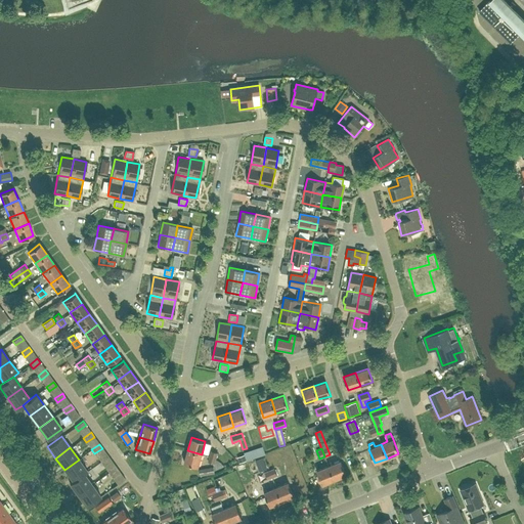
[(198,467),(202,454),(187,450),(184,463),(198,467)]
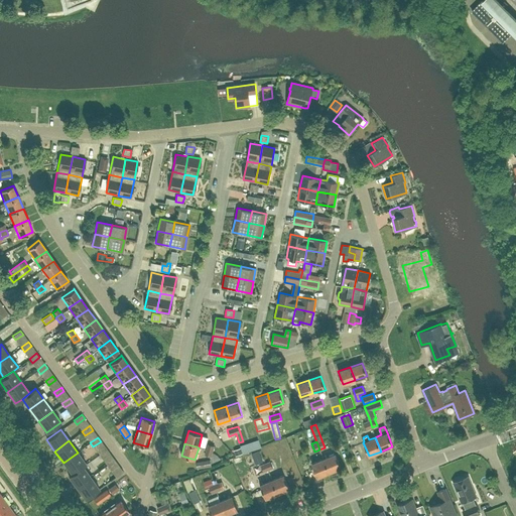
[(215,445),(208,443),(205,455),(212,457),(215,445)]
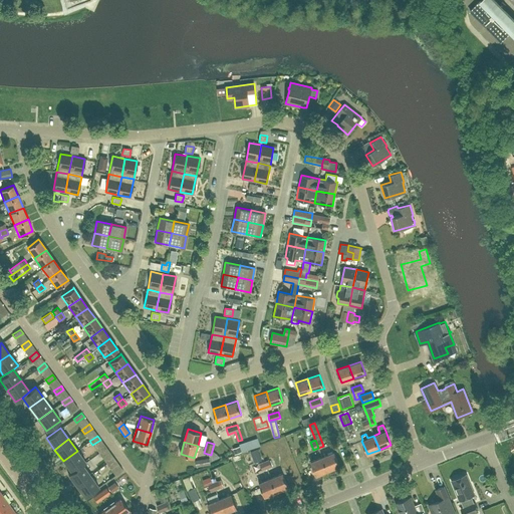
[(108,451),(105,447),(97,452),(100,456),(108,451)]
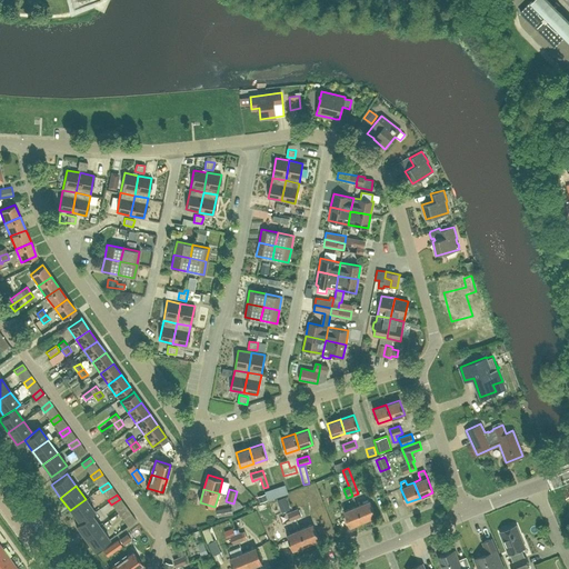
[(283,497),(276,500),(279,508),(287,505),(283,497)]
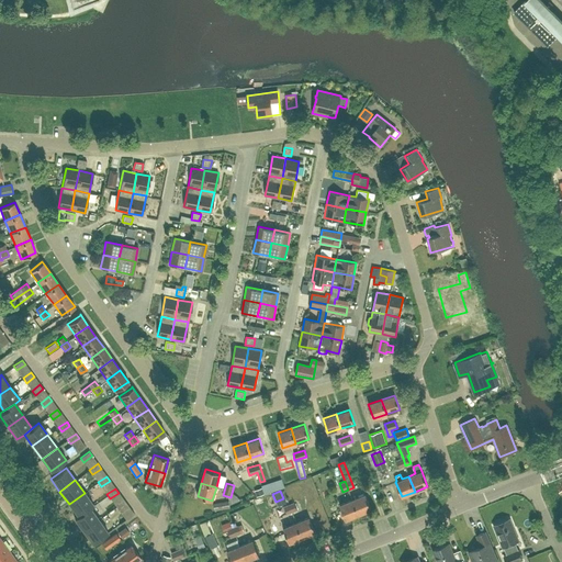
[(77,516),(92,505),(85,493),(69,504),(77,516)]
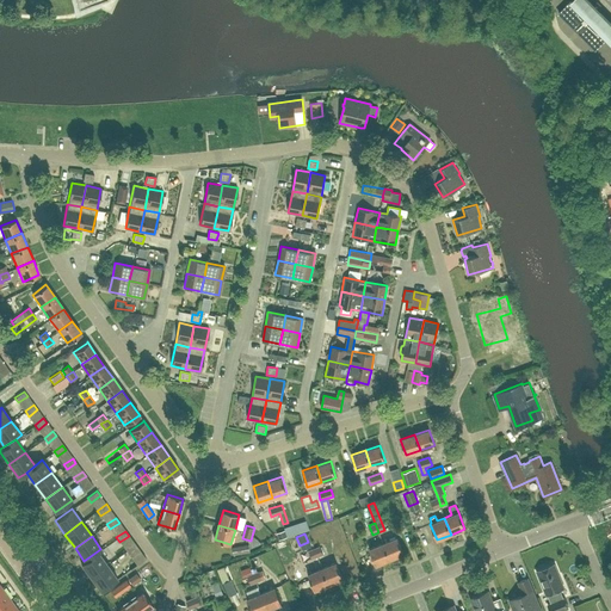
[(160,555),(168,548),(159,537),(150,543),(160,555)]
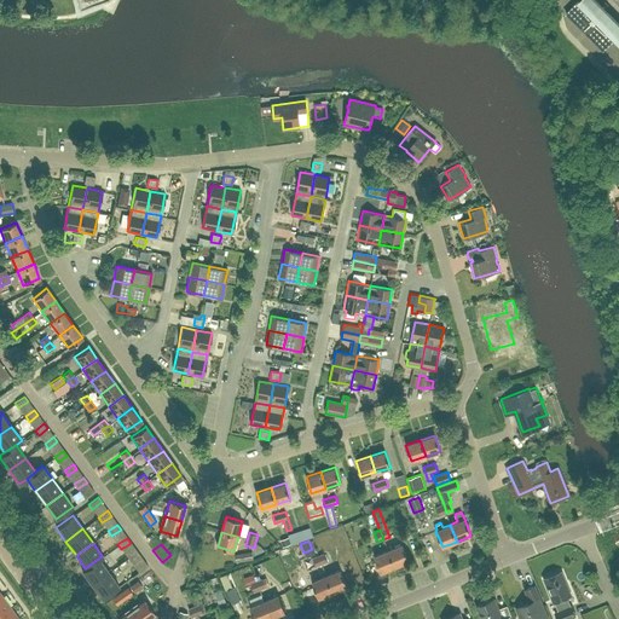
[(388,550),(394,567),(409,561),(403,544),(388,550)]
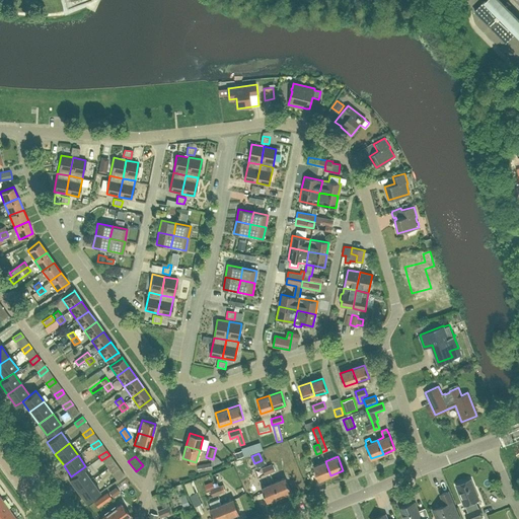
[(319,479),(330,475),(325,461),(313,466),(319,479)]
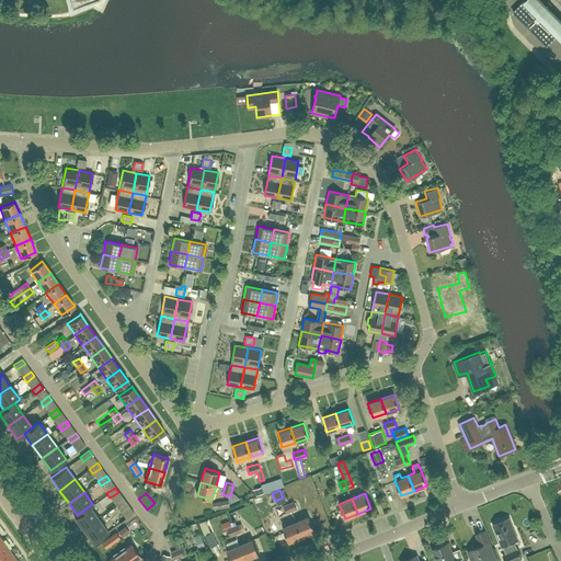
[(127,504),(124,500),(116,505),(118,510),(127,504)]
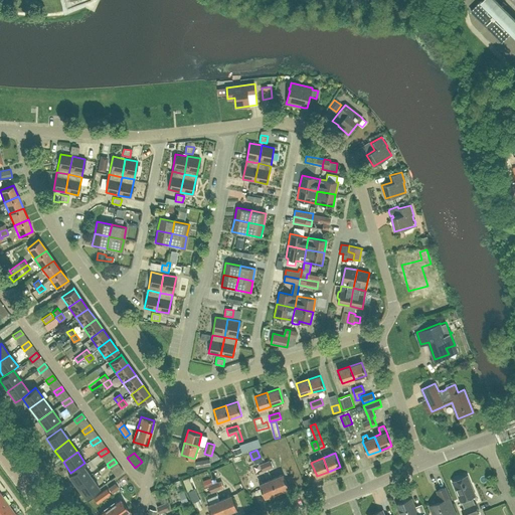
[(211,465),(209,459),(195,461),(196,468),(211,465)]
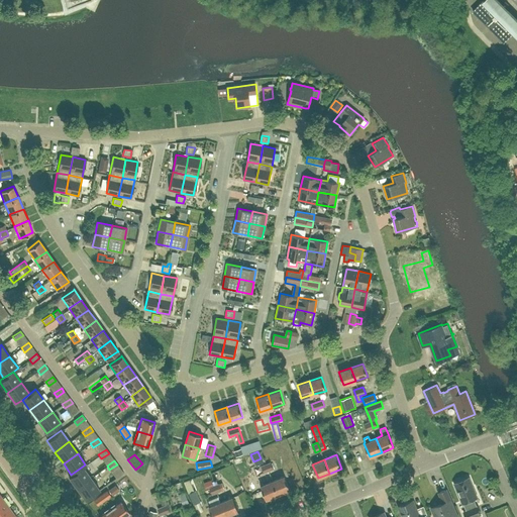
[(85,464),(71,475),(68,477),(76,489),(90,478),(83,467),(86,464),(85,464)]
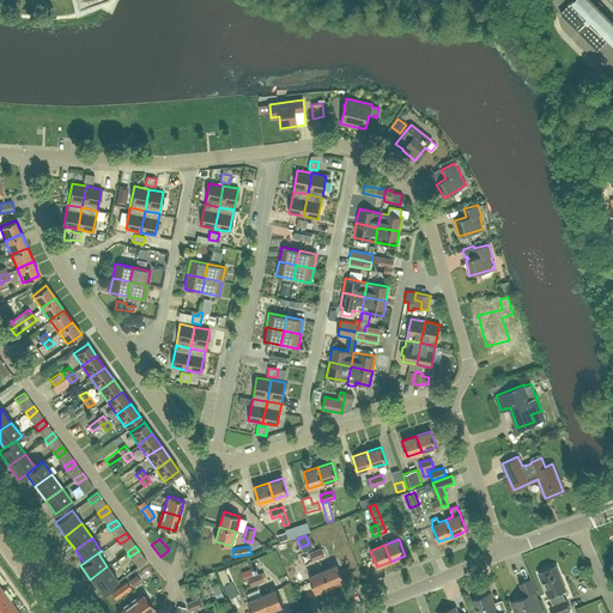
[(322,570),(329,587),(344,581),(337,564),(322,570)]
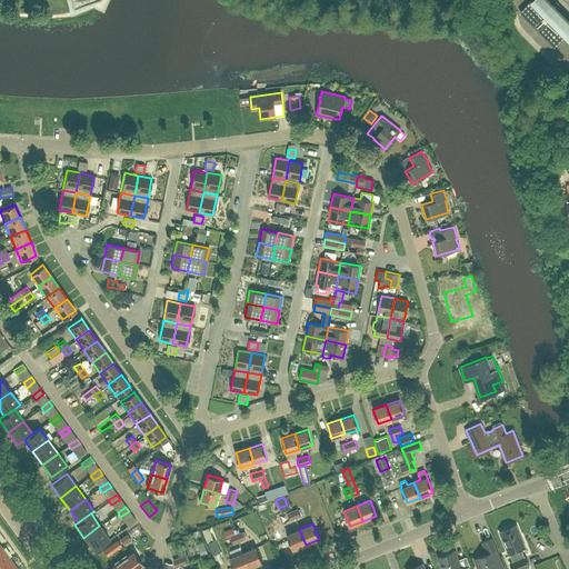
[(525,547),(516,525),(499,531),(508,553),(511,552),(515,560),(510,562),(511,568),(520,568),(529,566),(525,557),(523,557),(520,549),(525,547)]
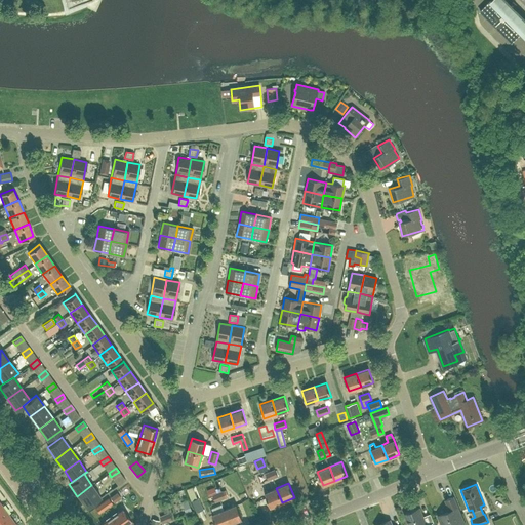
[(91,485),(77,496),(86,508),(101,497),(91,485)]
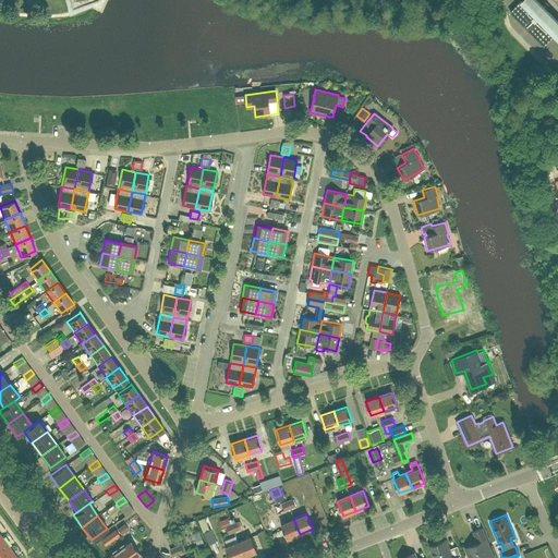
[(237,522),(234,517),(229,520),(231,524),(227,526),(229,533),(243,528),(240,520),(237,522)]
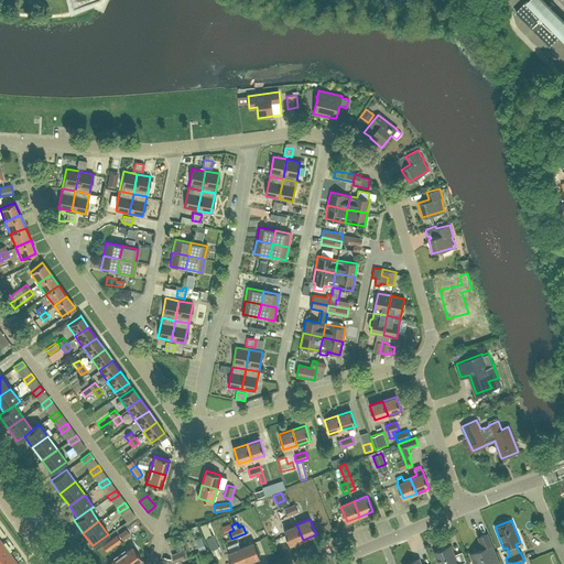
[(303,540),(296,524),(284,530),(290,544),(303,540)]
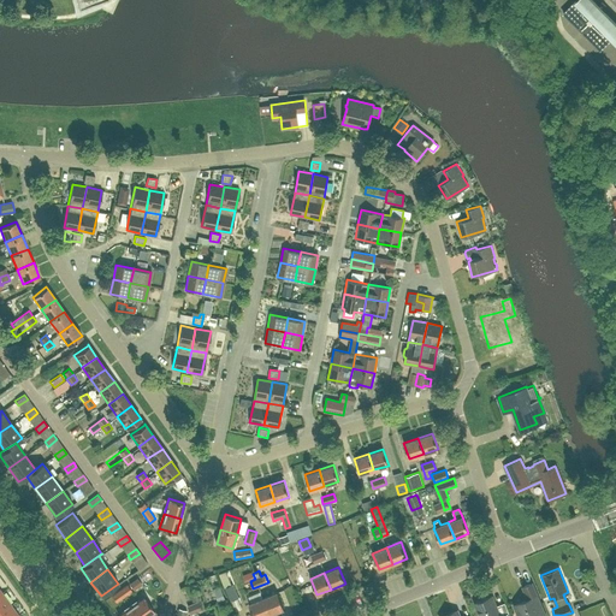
[(138,579),(130,585),(135,591),(143,585),(138,579)]
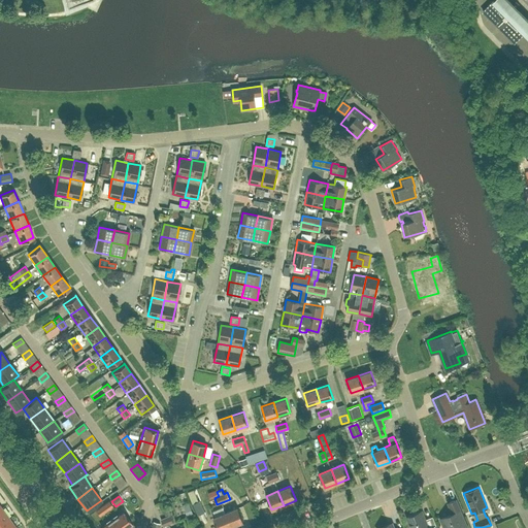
[(443,527),(467,527),(456,499),(448,502),(452,514),(439,519),(443,527)]
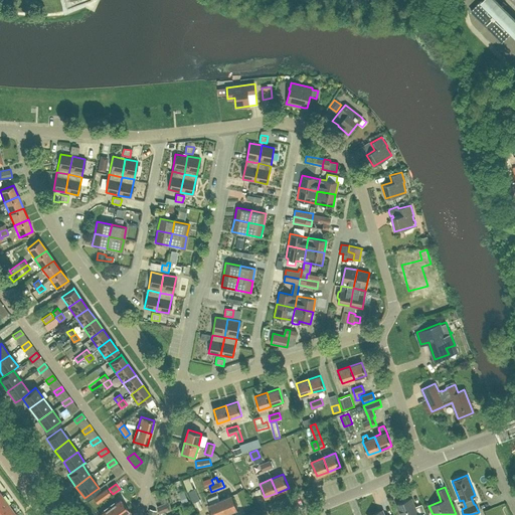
[(188,491),(192,502),(200,499),(195,488),(188,491)]
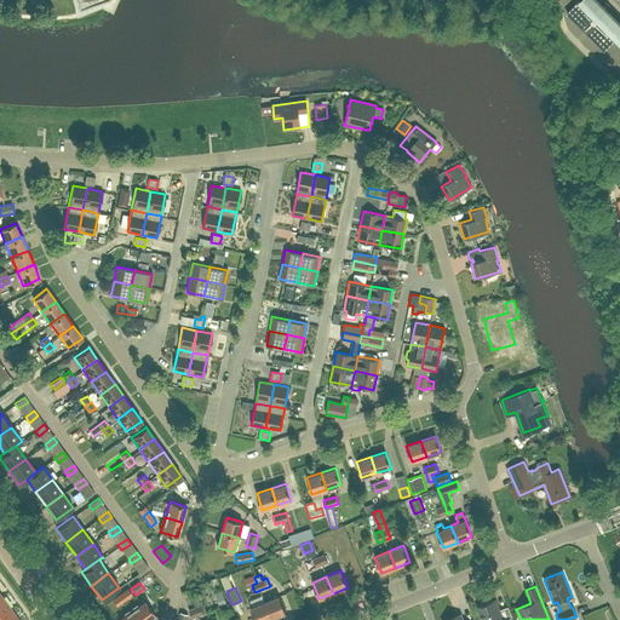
[(132,595),(128,589),(113,600),(116,606),(132,595)]
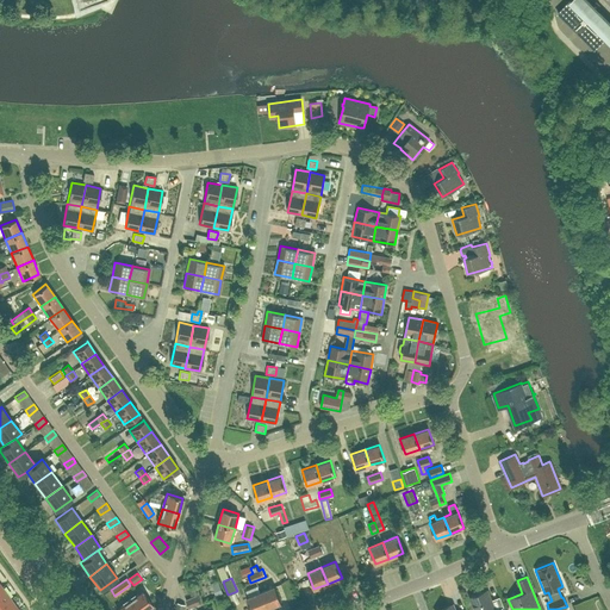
[(223,593),(218,580),(211,584),(216,596),(223,593)]
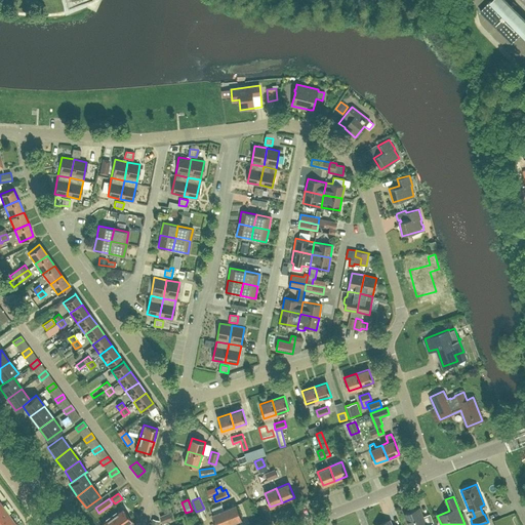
[(161,506),(165,515),(160,516),(163,523),(173,520),(170,512),(167,503),(161,506)]
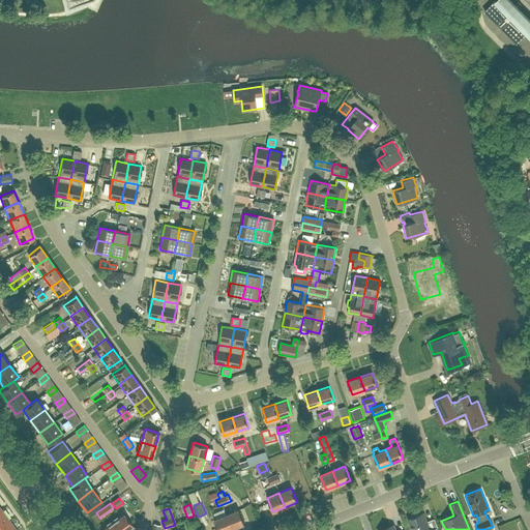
[(1,509),(0,509),(0,525),(9,520),(1,509)]
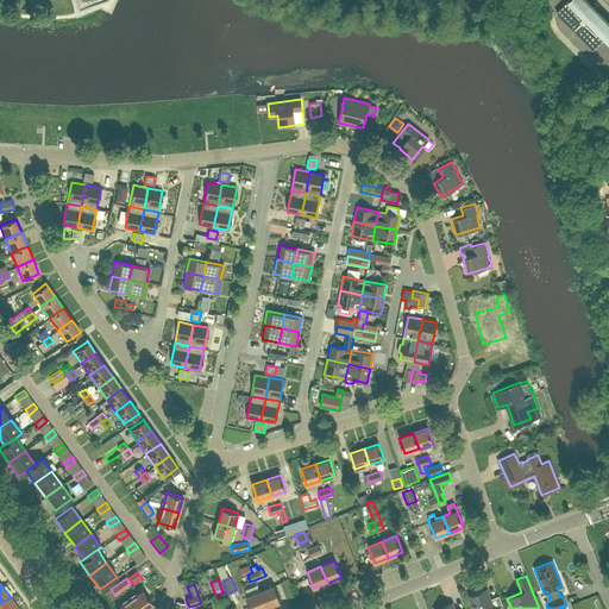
[(274,585),(259,591),(267,608),(281,602),(274,585)]
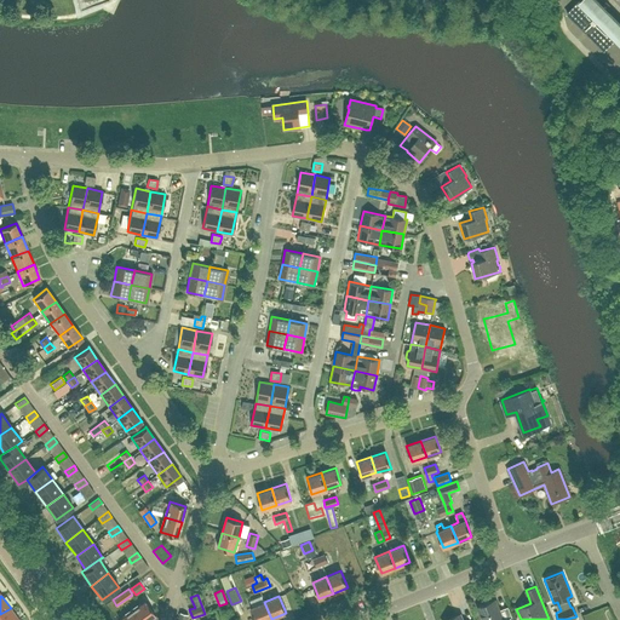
[(506,619),(503,619),(494,600),(477,607),(482,619),(512,619),(512,618),(506,619)]
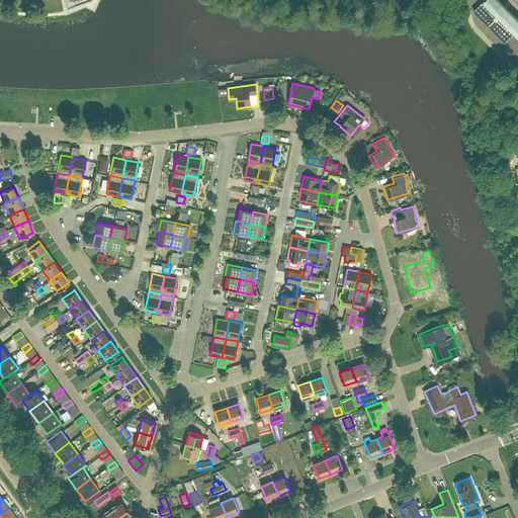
[(120,502),(109,510),(115,517),(122,517),(128,513),(120,502)]
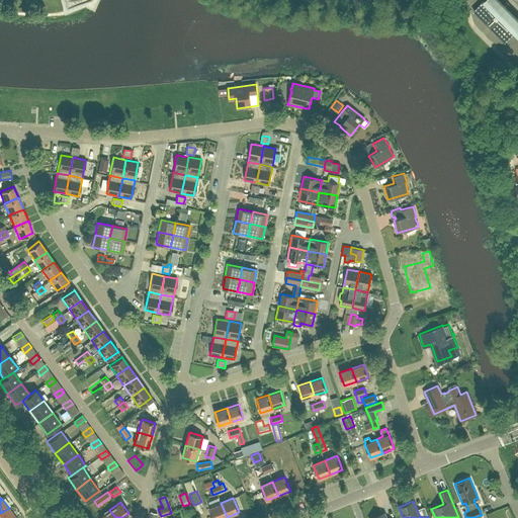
[(223,517),(227,517),(221,503),(208,508),(212,517),(223,517)]
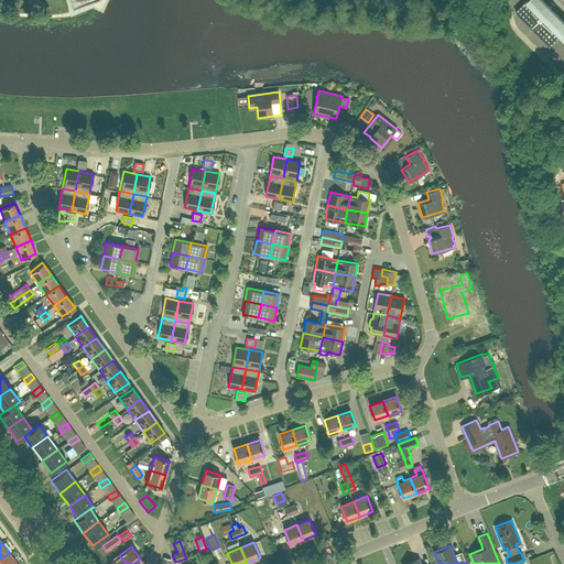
[(18,563),(10,553),(0,559),(0,563),(18,563)]
